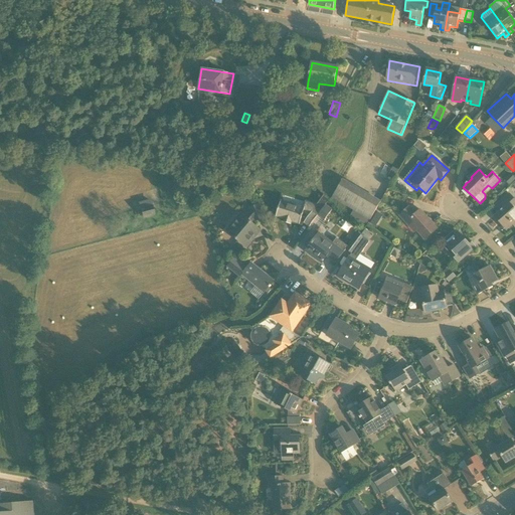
[(514,180),(514,178),(510,174),(504,180),(509,186),(514,180)]
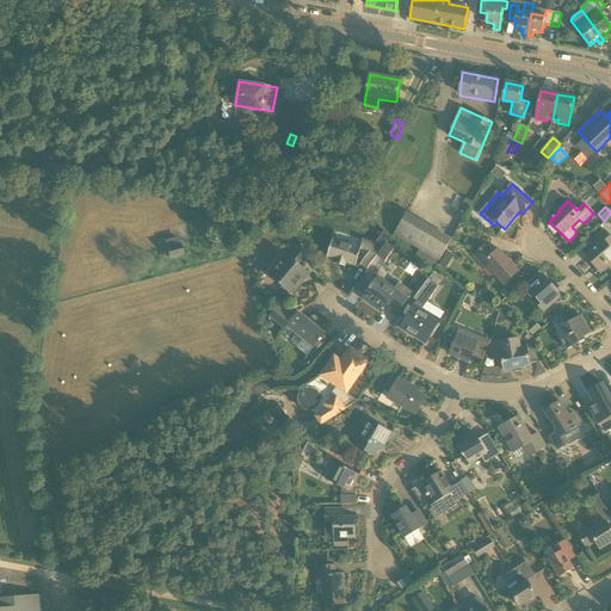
[(425,224),(414,218),(406,214),(394,235),(419,250),(438,260),(439,261),(452,240),(425,224)]
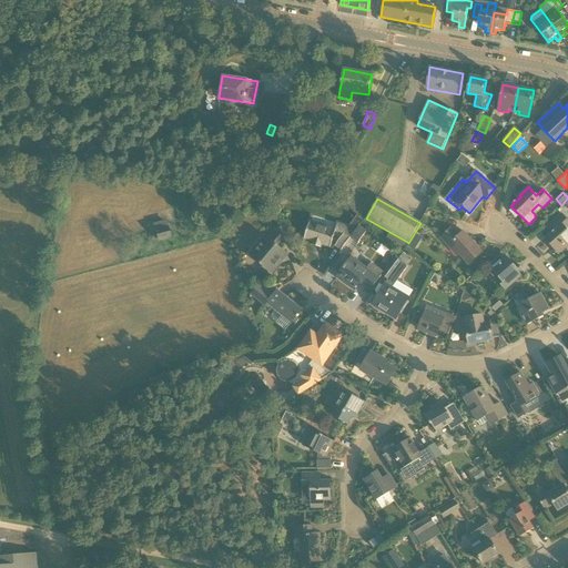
[(428,211),(426,217),(443,224),(445,216),(428,211)]
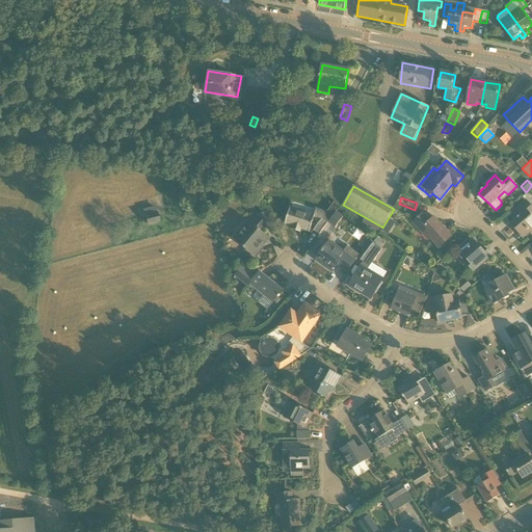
[(521,215),(510,224),(514,229),(523,238),(530,232),(531,230),(531,215),(530,213),(531,210),(531,206),(527,200),(515,210),(521,215)]
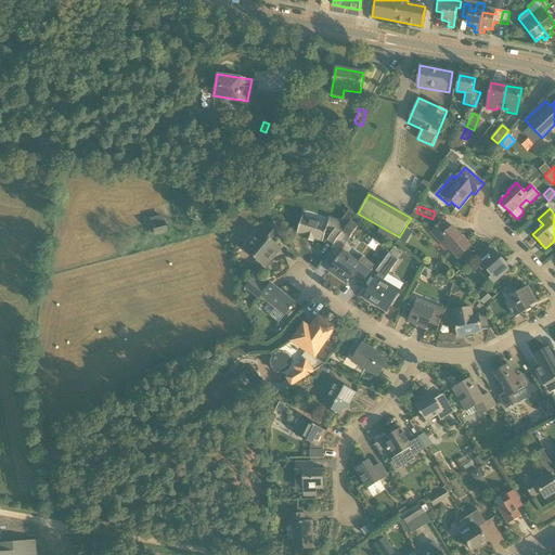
[(167,232),(162,215),(149,218),(154,235),(167,232)]
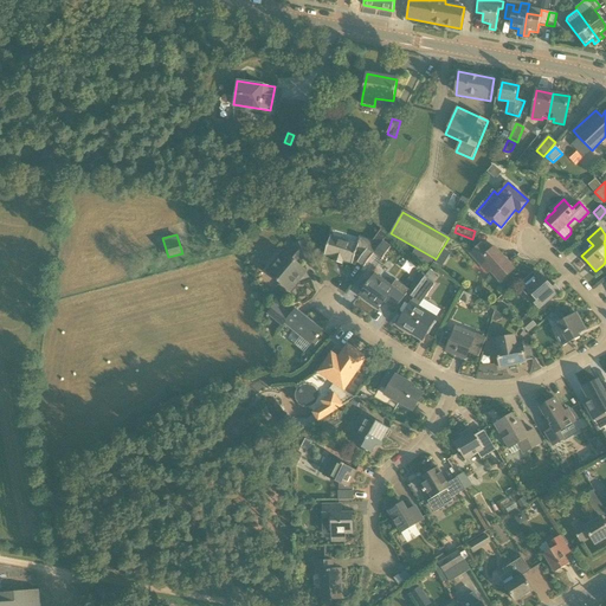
[(379,234),(372,240),(376,245),(384,239),(379,234)]
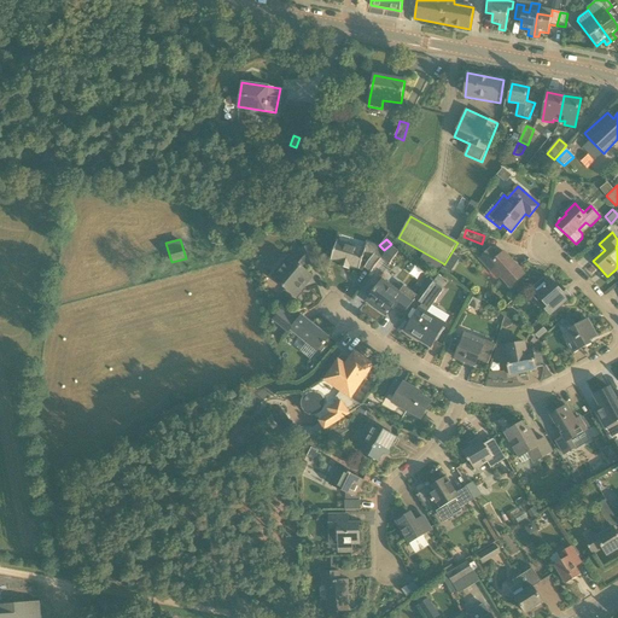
[(337,240),(331,261),(340,263),(339,267),(349,270),(350,267),(357,269),(360,269),(361,266),(361,264),(362,264),(363,264),(366,266),(365,268),(371,273),(380,261),(382,260),(386,254),(379,248),(375,245),(367,243),(365,250),(356,246),(355,249),(347,246),(347,244),(337,240)]
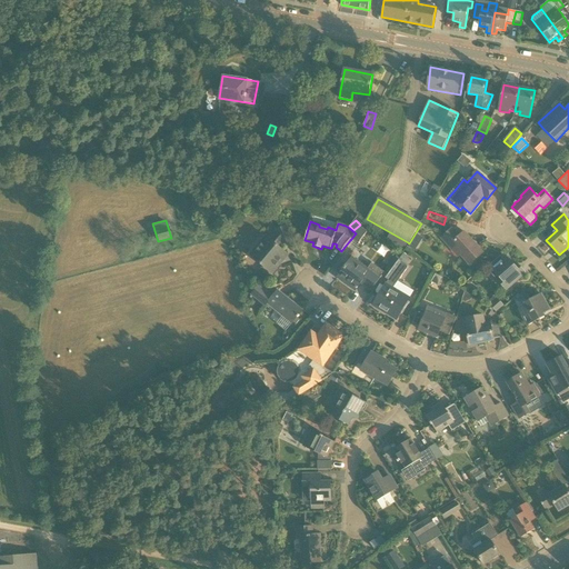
[(368,231),(360,226),(351,239),(358,243),(368,231)]
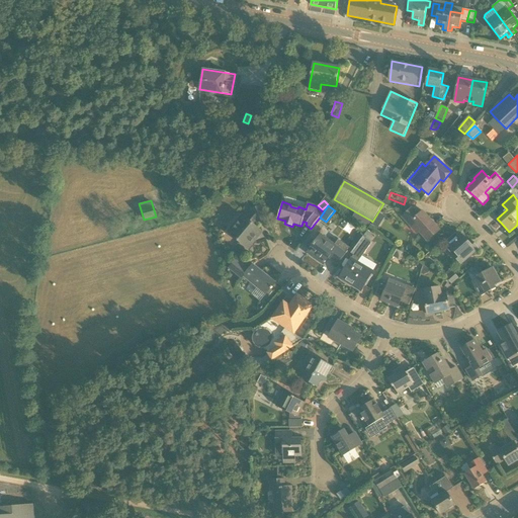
[(242,214),(228,232),(230,234),(231,235),(233,236),(248,249),(256,240),(262,232),(260,230),(253,224),(257,220),(258,222),(259,222),(265,220),(260,206),(253,209),(254,212),(248,220),(246,218),(244,217),(242,214)]
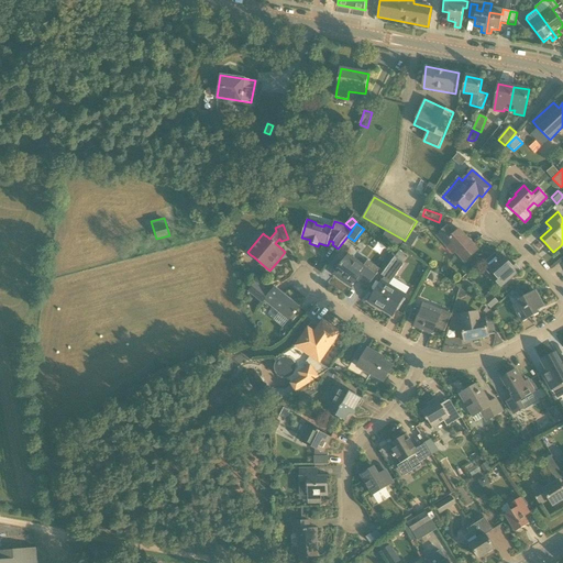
[(465,262),(478,250),(460,230),(454,234),(446,227),(437,235),(444,244),(446,242),(465,262)]
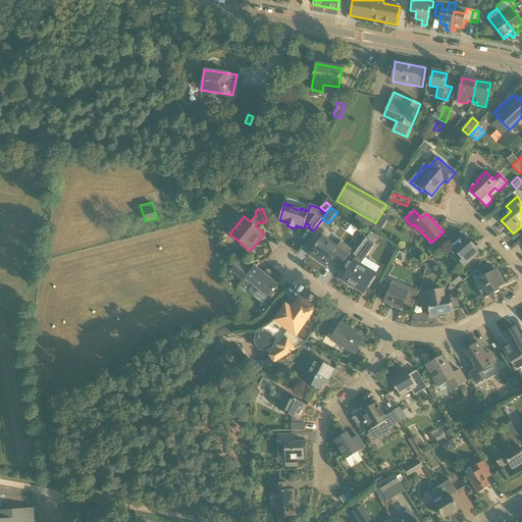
[(374,222),(358,213),(355,219),(371,228),(374,222)]
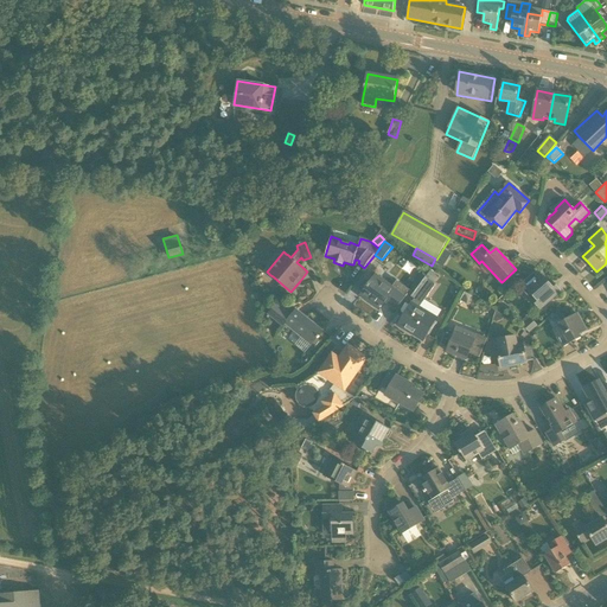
[(430,270),(426,278),(433,283),(439,276),(430,270)]
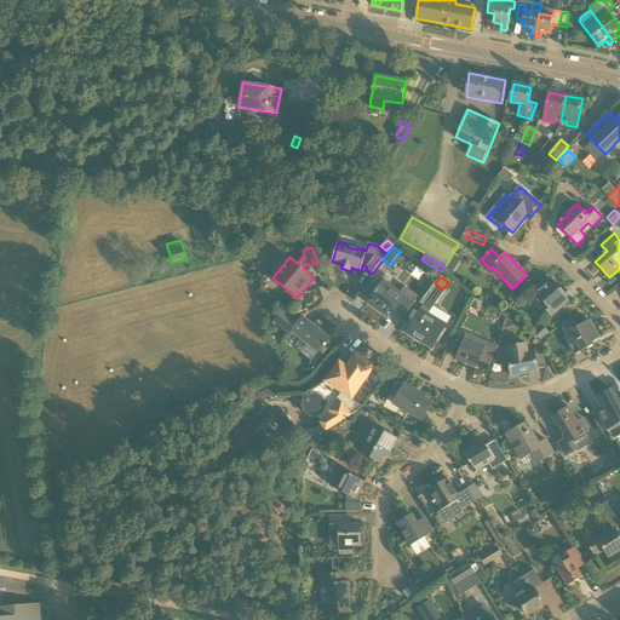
[(563,292),(560,290),(554,281),(550,285),(546,280),(530,292),(551,316),(573,298),(566,290),(563,292)]
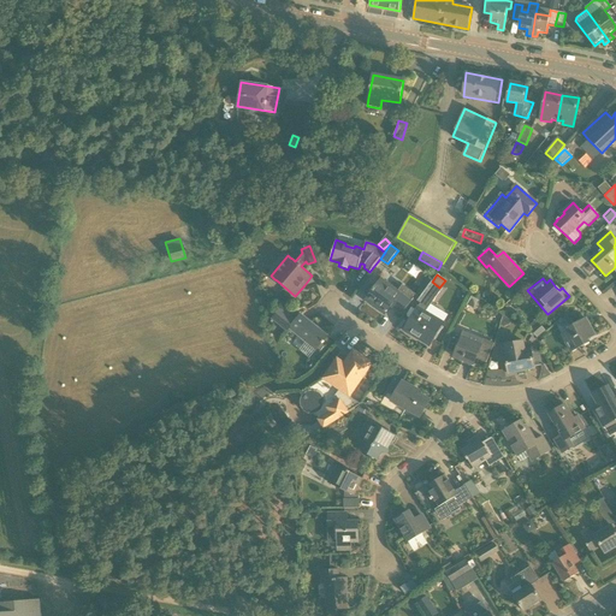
[(403,285),(398,291),(383,279),(366,301),(374,307),(375,306),(386,313),(391,307),(402,315),(413,302),(412,301),(414,298),(416,295),(403,285)]
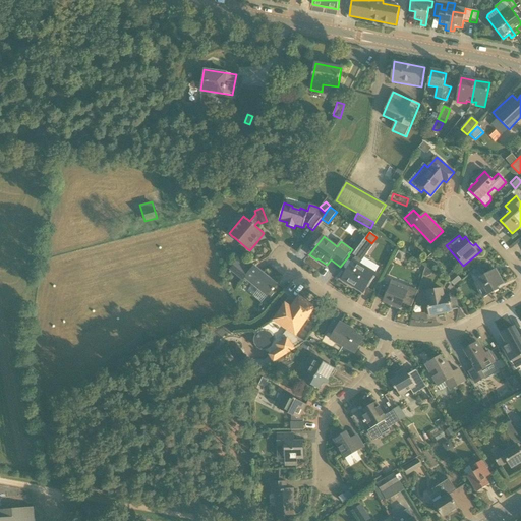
[(353,259),(343,277),(352,283),(355,284),(354,287),(363,293),(372,278),(375,273),(364,267),(360,264),(373,245),(371,243),(365,238),(362,236),(352,249),(350,252),(355,256),(353,259)]
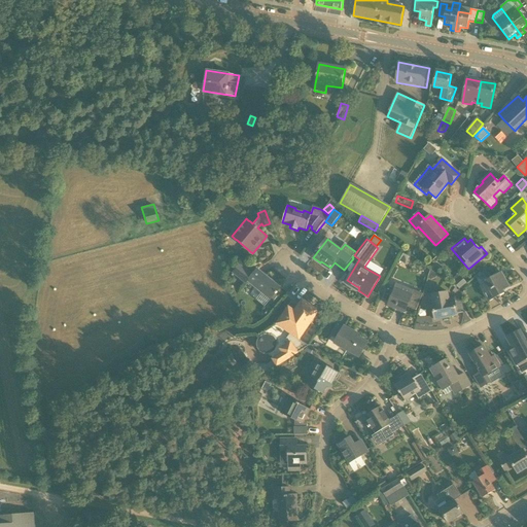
[(402,253),(400,259),(407,262),(409,256),(402,253)]
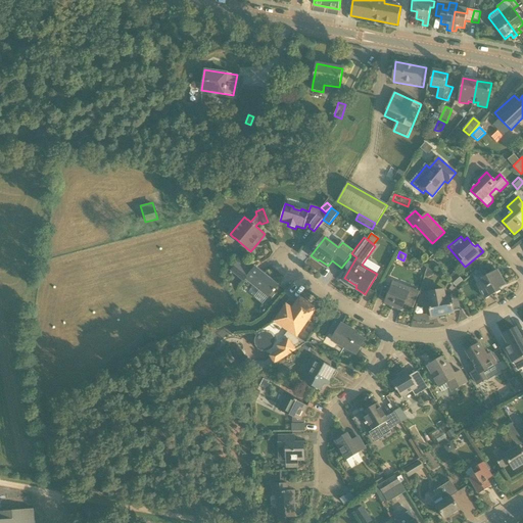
[(238,263),(231,271),(244,282),(246,280),(256,288),(259,290),(268,297),(269,297),(270,296),(272,298),(276,294),(273,292),(278,285),(271,280),(258,270),(255,267),(250,274),(238,263)]
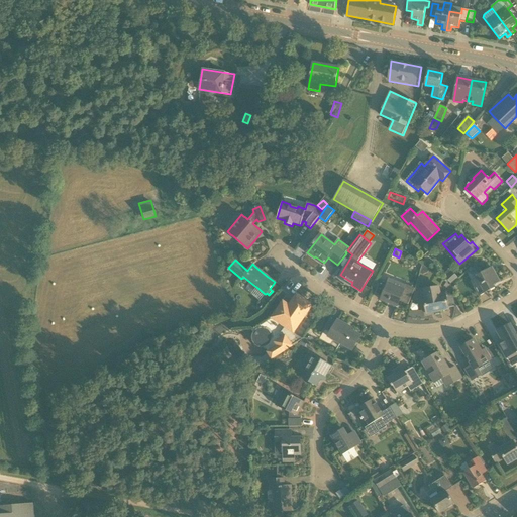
[(429,271),(422,266),(420,274),(423,275),(427,273),(429,271)]
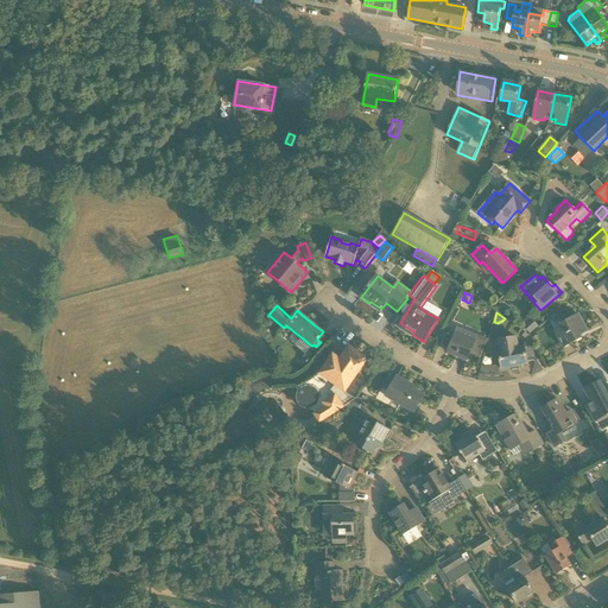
[(556,330),(553,331),(555,334),(563,348),(582,339),(581,335),(588,331),(578,315),(562,324),(559,325),(561,328),(556,330)]
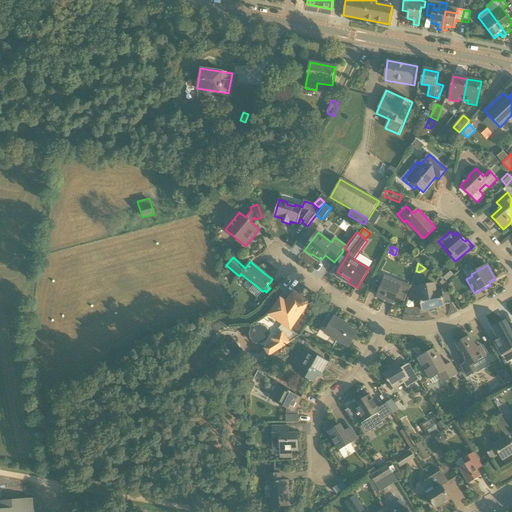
[(445,280),(446,281),(453,275),(446,266),(438,273),(435,270),(432,273),(439,278),(444,281),(445,280)]
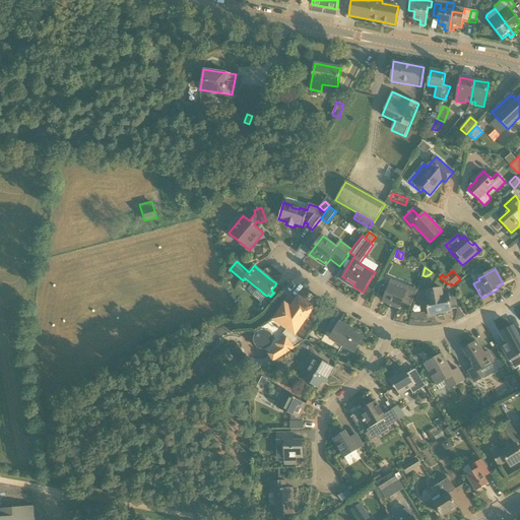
[(453,287),(451,285),(446,282),(444,285),(451,290),(453,287)]
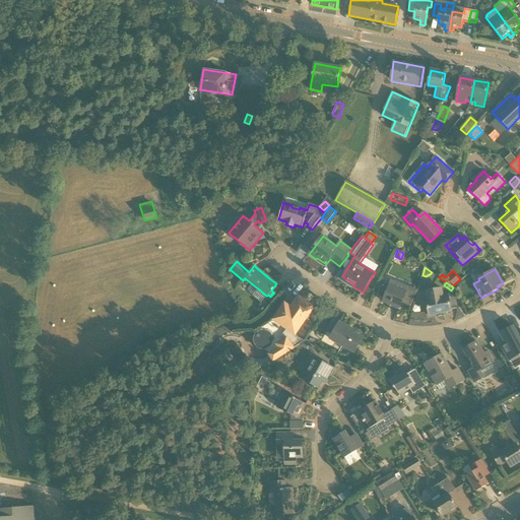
[(395,287),(390,284),(383,302),(400,309),(402,303),(410,307),(417,290),(408,286),(405,295),(394,289),(395,287)]
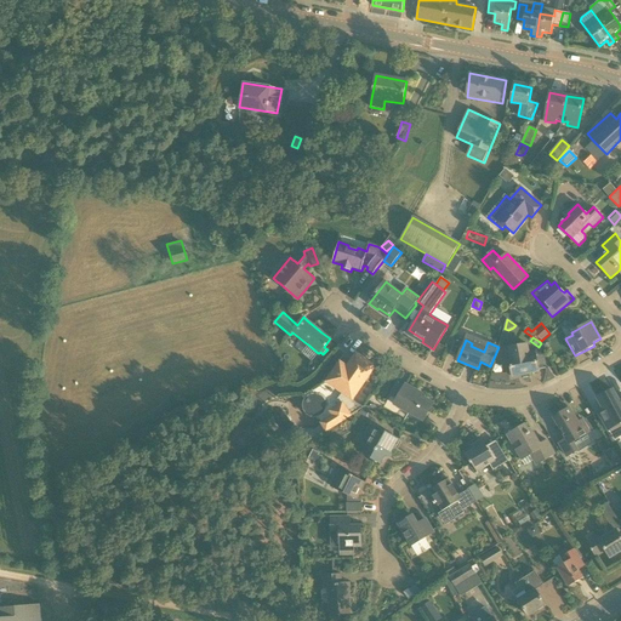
[(548,370),(545,354),(536,355),(535,353),(530,354),(528,345),(508,348),(511,358),(510,358),(513,377),(548,370)]
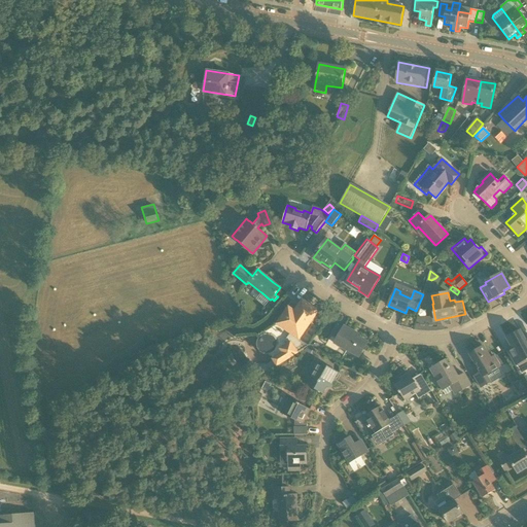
[(257,343),(257,345),(257,348),(258,350),(260,352),(261,353),(264,354),(266,355),(269,355),(270,357),(271,356),(272,358),(272,359),(273,361),(265,366),(269,372),(276,366),(277,366),(299,352),(308,346),(299,340),(310,323),(310,322),(314,317),(316,314),(302,304),(294,314),(292,312),(288,310),(286,309),(274,326),(273,324),(267,329),(257,335),(258,337),(257,338),(258,340),(258,341),(257,343)]
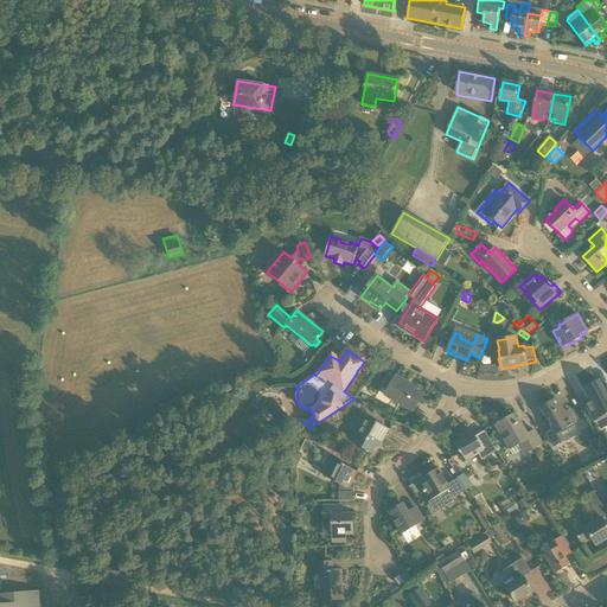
[(396,376),(385,396),(414,411),(423,395),(407,385),(409,383),(396,376)]
